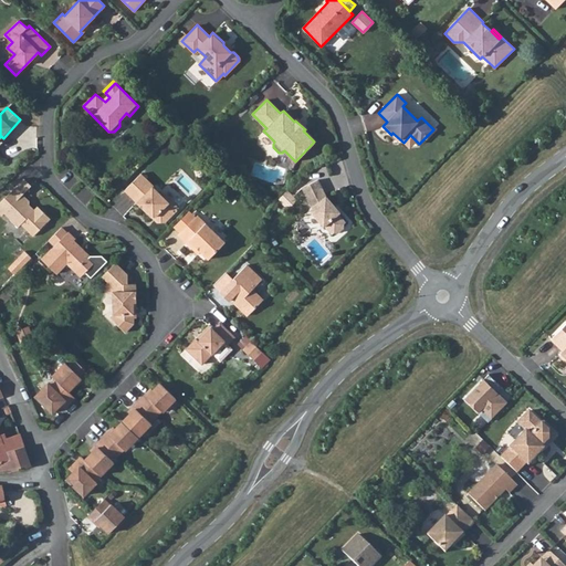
[(410,135),(404,143),(409,148),(416,140),(410,135)]
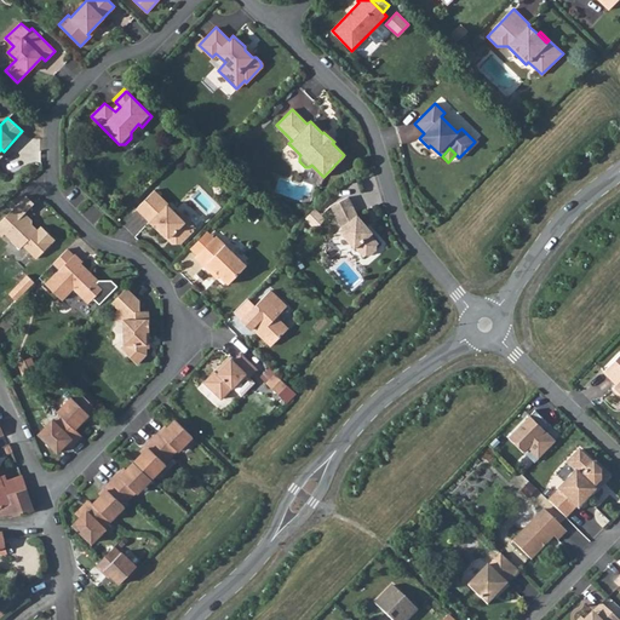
[(154,190),(136,208),(165,236),(170,237),(177,244),(181,244),(195,228),(178,211),(176,213),(167,204),(154,190)]
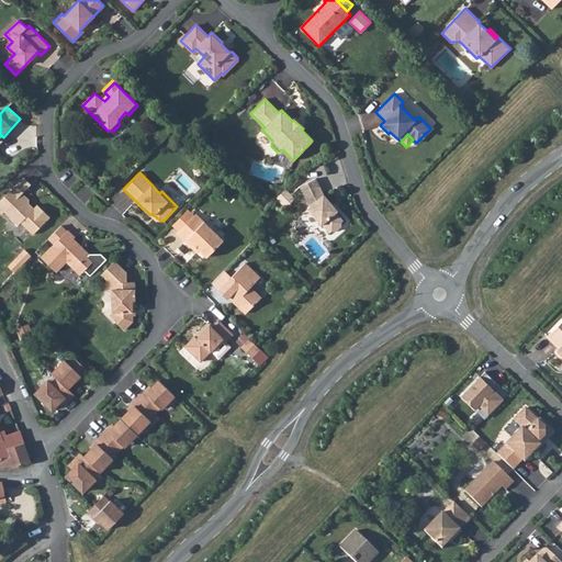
[(23,177),(0,200),(0,213),(1,214),(3,212),(18,225),(20,222),(33,234),(49,217),(36,204),(33,209),(29,203),(29,200),(22,193),(31,184),(23,177)]
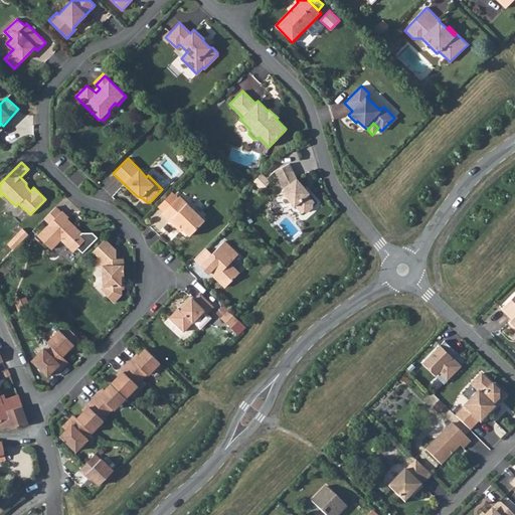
[(289,163),(275,170),(284,189),(282,191),(294,206),(295,205),(301,212),(303,211),(307,211),(312,207),(312,203),(314,202),(303,189),(305,187),(296,178),(289,163)]
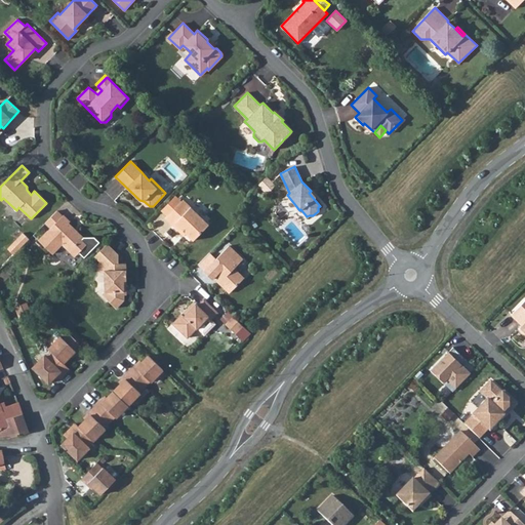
[(183,199),(165,217),(178,231),(182,229),(193,240),(208,224),(183,199)]
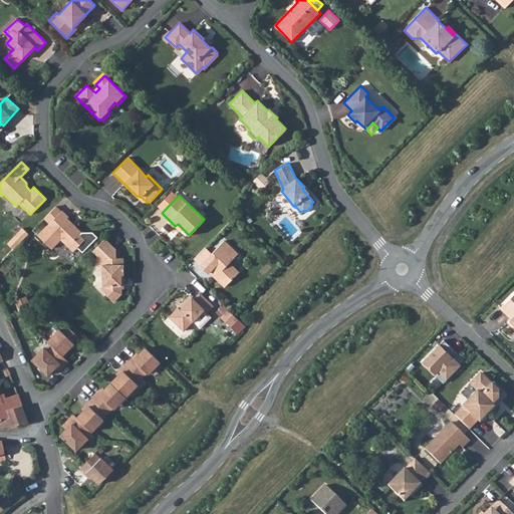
[(55,206),(32,230),(37,235),(60,211),(55,206)]
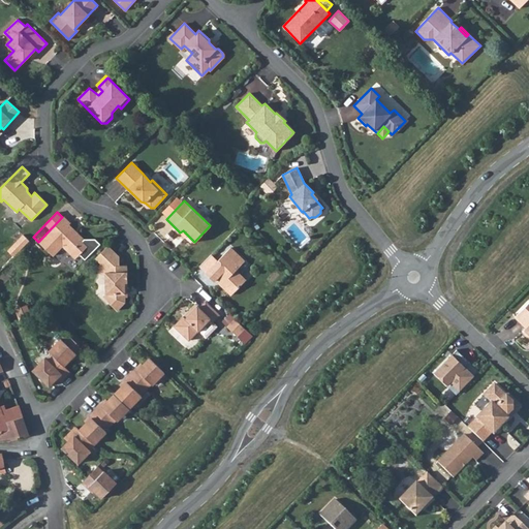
[(69,223),(63,217),(62,217),(38,242),(52,255),(61,245),(69,253),(74,249),(80,254),(84,258),(99,243),(94,238),(84,239),(81,241),(72,232),(74,230),(68,225),(69,223)]
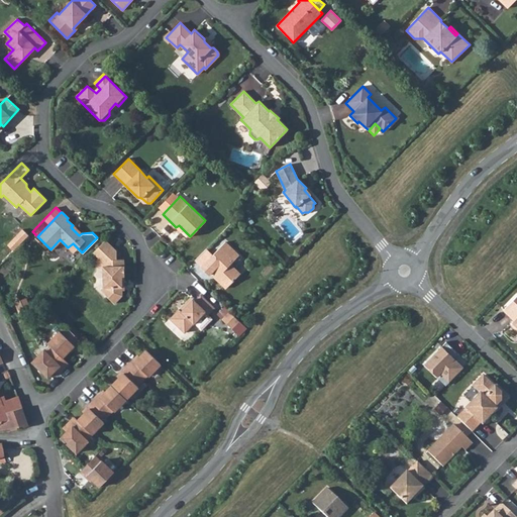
[(13,250),(28,235),(22,229),(7,244),(13,250)]
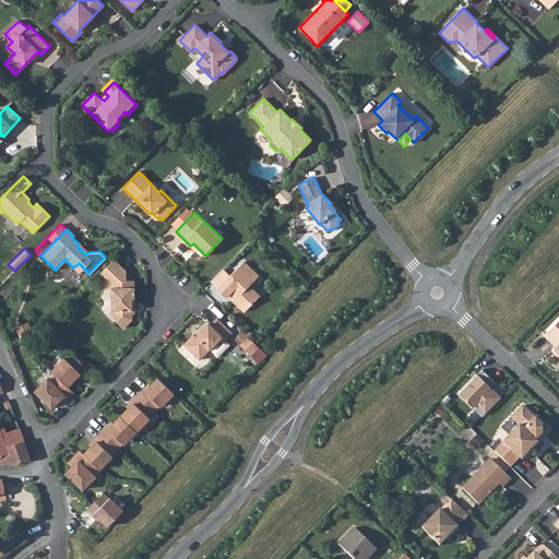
[(126,271),(114,259),(100,273),(106,278),(105,280),(110,285),(111,311),(108,313),(123,328),(132,319),(132,306),(134,306),(134,281),(126,281),(126,271)]
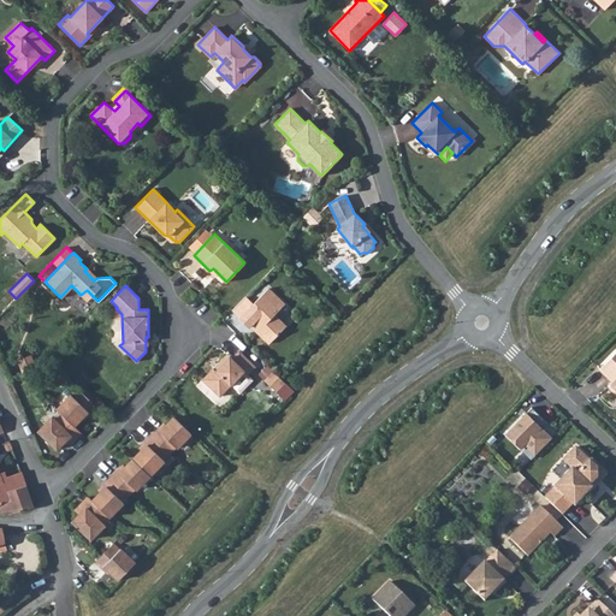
[(253,303),(240,317),(249,326),(250,325),(268,343),(285,326),(274,314),(284,303),(267,288),(253,303)]
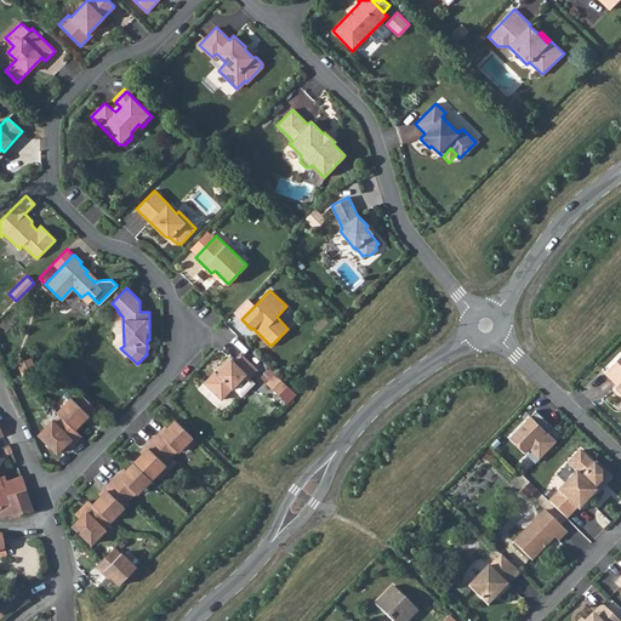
[(93,298),(87,292),(81,297),(89,303),(93,298)]
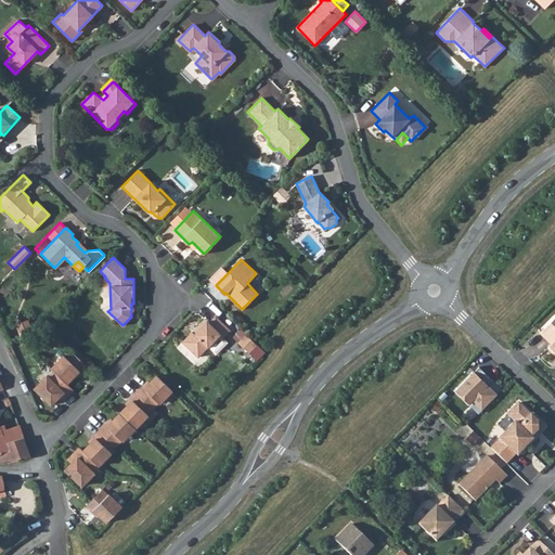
[(228,273),(221,267),(209,279),(216,285),(228,273)]
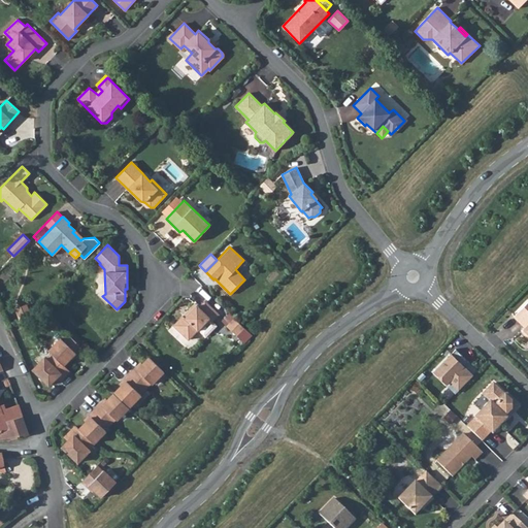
[(219,314),(204,300),(198,306),(196,304),(185,317),(183,315),(172,325),(188,339),(209,318),(212,321),(219,314)]
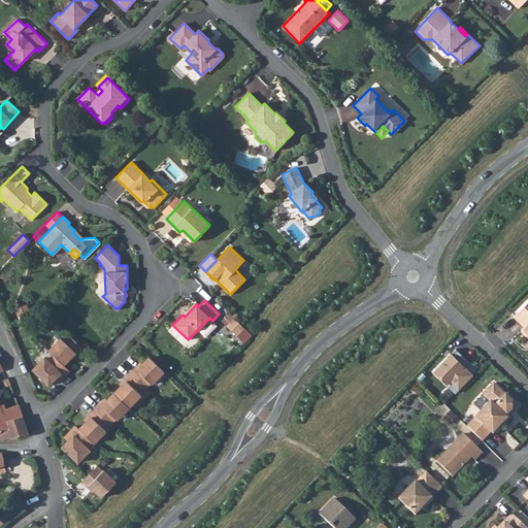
[(527,301),(515,317),(526,327),(522,331),(527,336),(527,301)]
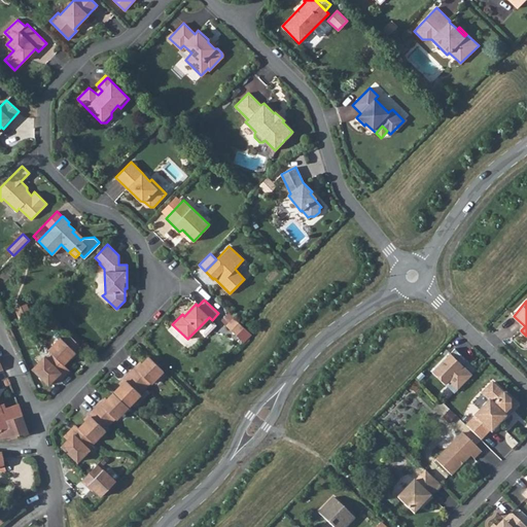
[(16,310),(21,319),(32,314),(28,305),(16,310)]
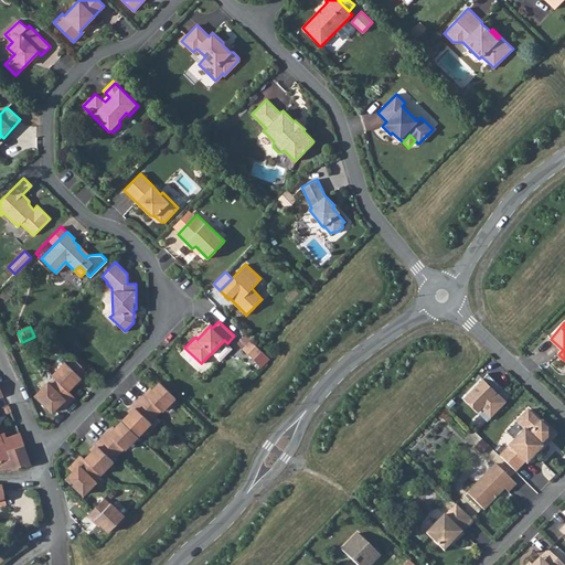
[(243,347),(254,358),(260,351),(249,340),(243,347)]
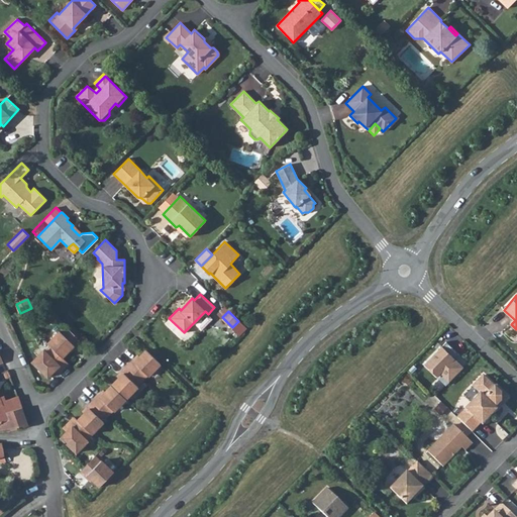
[(74,347),(81,341),(68,329),(63,334),(60,331),(47,343),(50,345),(62,357),(73,346),(74,347)]
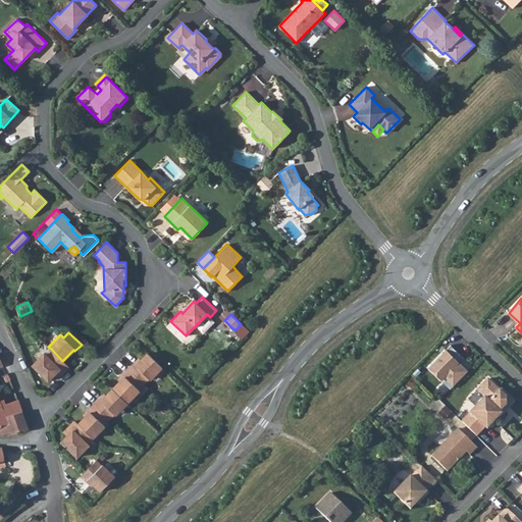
[(62,361),(51,349),(46,355),(44,353),(33,365),(48,380),(58,370),(61,374),(68,366),(62,361)]
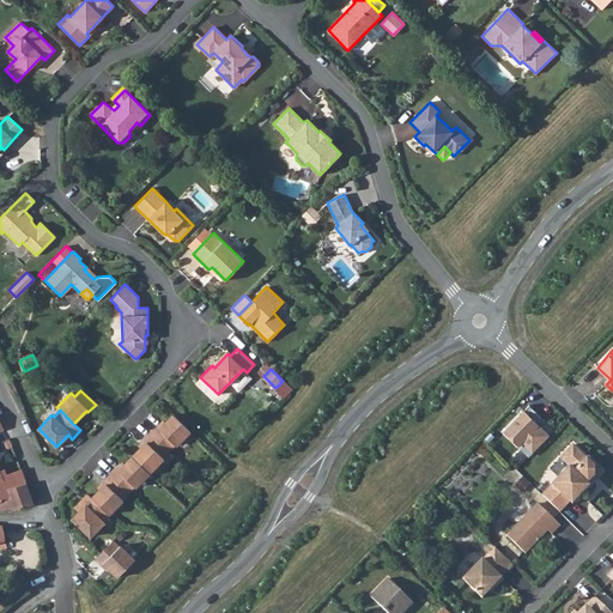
[(523,411),(502,431),(517,448),(522,443),(532,453),(548,436),(523,411)]
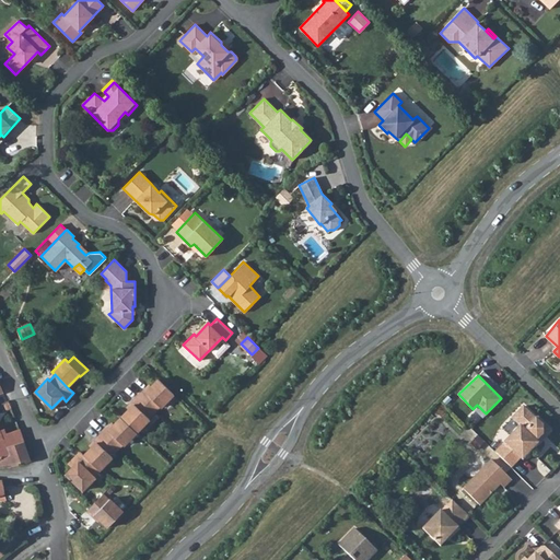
[(173,394),(158,378),(146,391),(144,389),(138,396),(153,412),(160,406),(161,407),(173,394)]
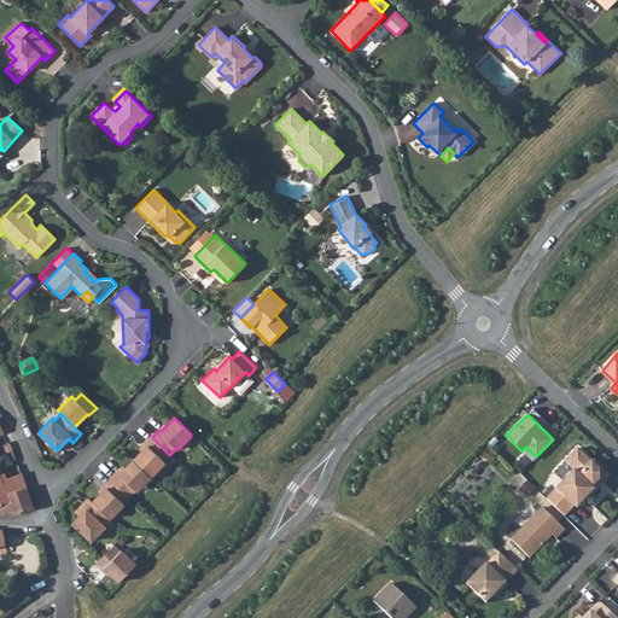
[(146,447),(133,460),(150,477),(164,462),(163,461),(169,455),(152,437),(144,445),(146,447)]
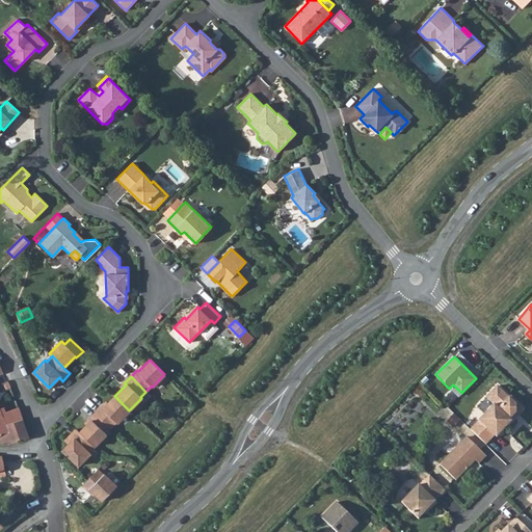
[(495,405),(471,429),(485,445),(495,435),(497,437),(512,422),(510,420),(516,414),(516,404),(497,386),(486,397),(495,405)]
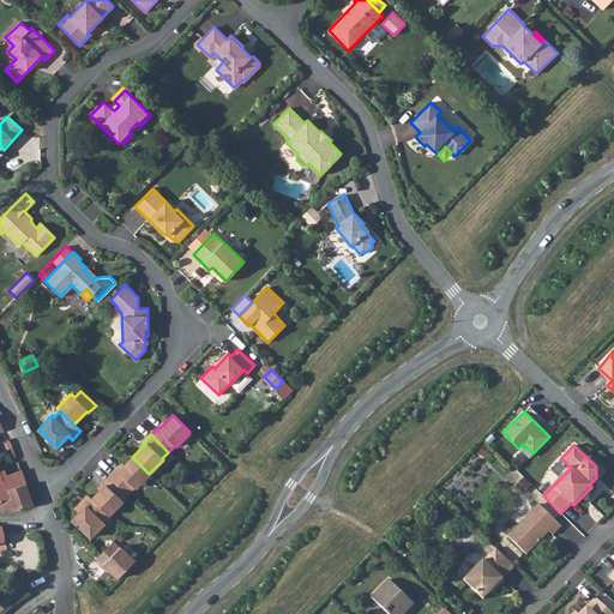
[(149,474),(132,457),(120,470),(118,469),(110,476),(127,493),(134,487),(136,488),(149,474)]
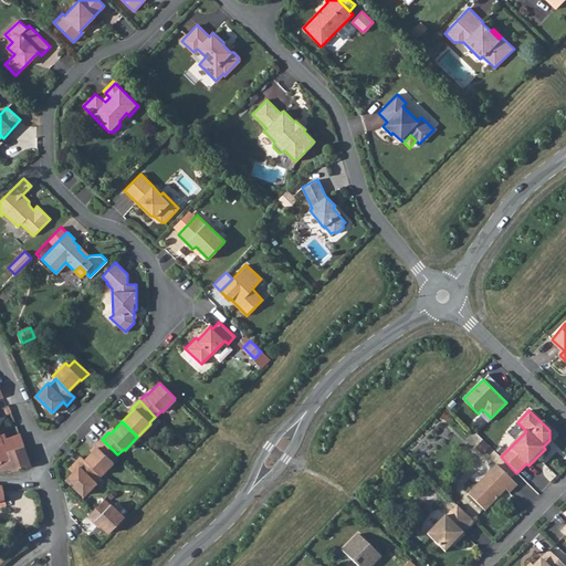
[(0,432),(0,461),(6,460),(7,463),(0,464),(0,471),(10,472),(31,465),(20,433),(3,440),(0,432)]
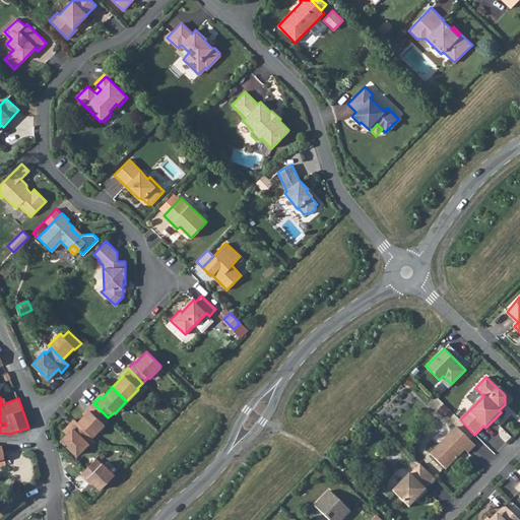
[(88,411),(77,423),(91,437),(104,425),(103,424),(108,417),(93,403),(86,410),(88,411)]
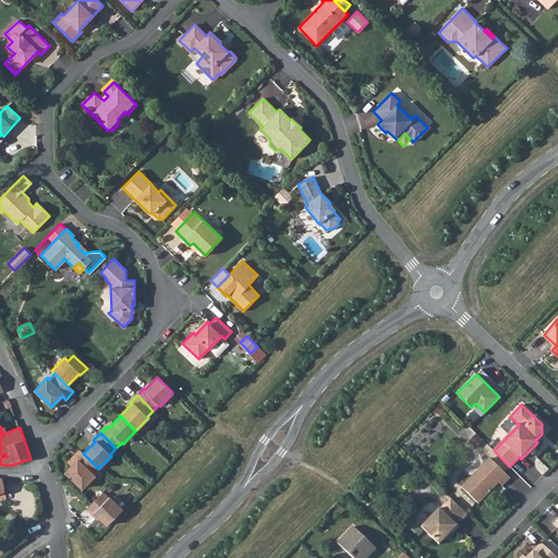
[(98,469),(83,453),(80,450),(72,458),(75,461),(65,472),(82,488),(95,475),(93,474),(98,469)]
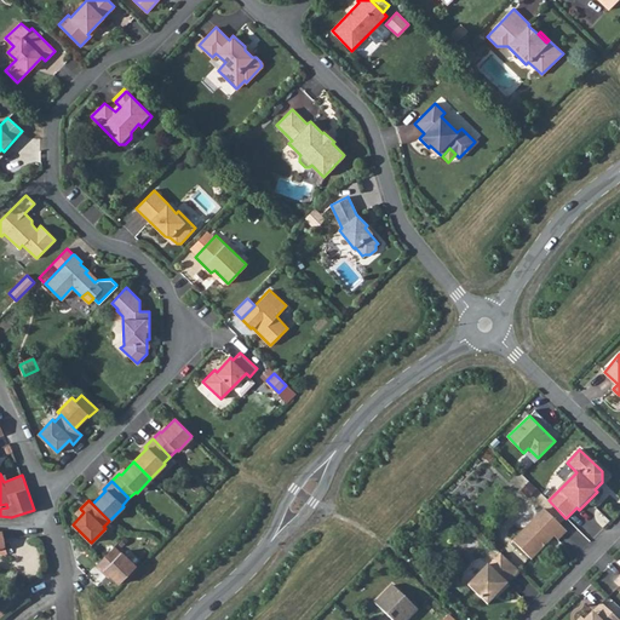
[(558,540),(567,532),(544,509),(512,541),(532,560),(554,537),(558,540)]
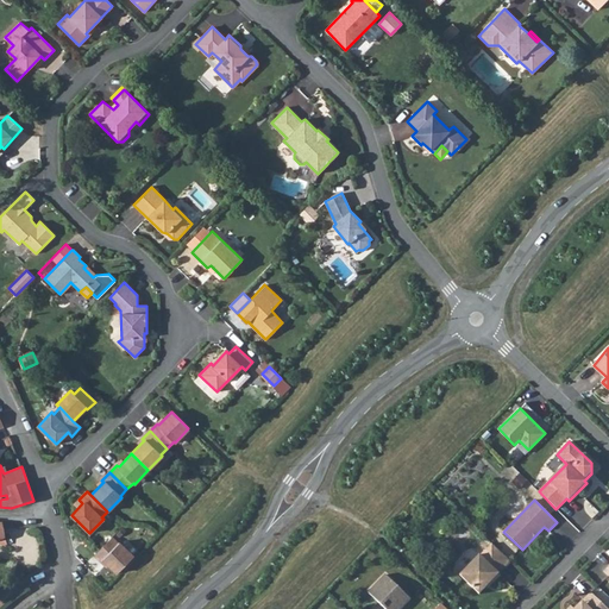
[(104,560),(117,573),(133,556),(119,542),(118,542),(112,537),(94,554),(102,562),(104,560)]
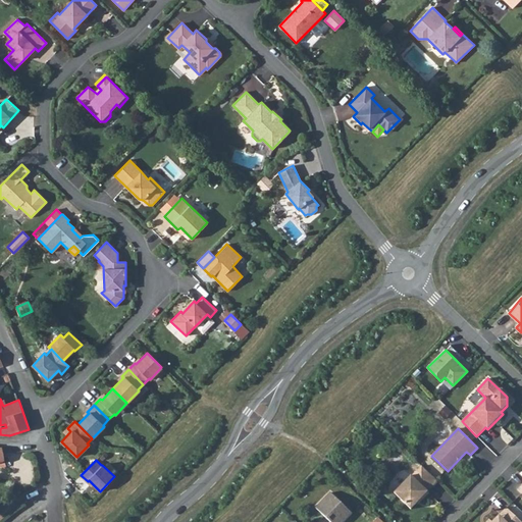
[(436,481),(421,466),(411,476),(411,475),(394,493),(410,509),(421,499),(422,500),(428,493),(427,491),(436,481)]
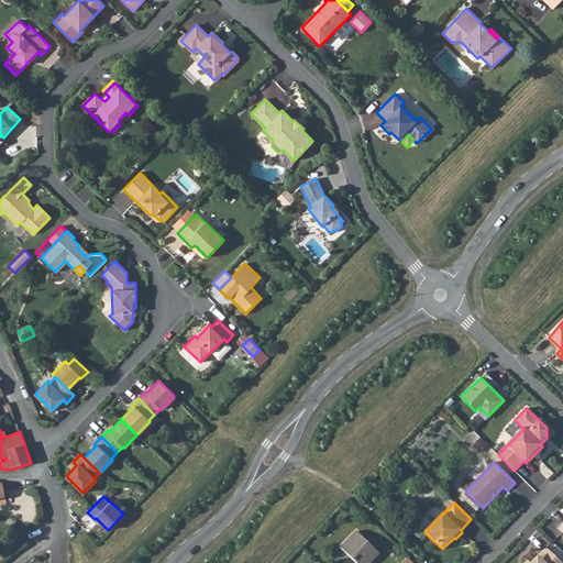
[(370,562),(379,553),(354,531),(339,548),(354,562),(370,562)]
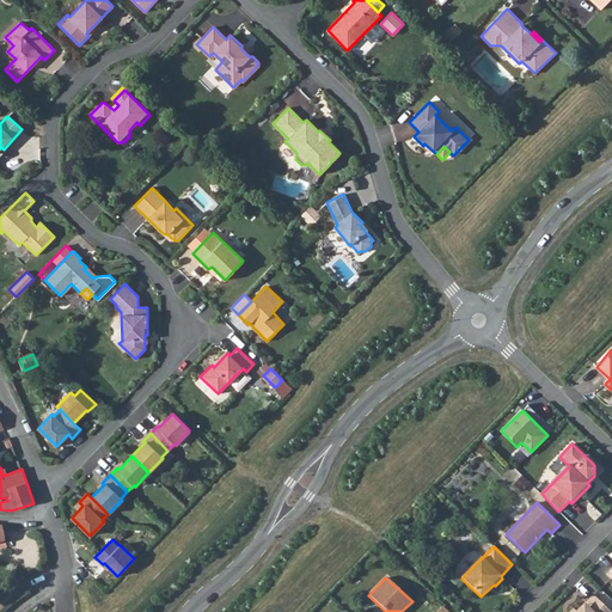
[(611,611),(594,595),(577,611),(611,611)]
